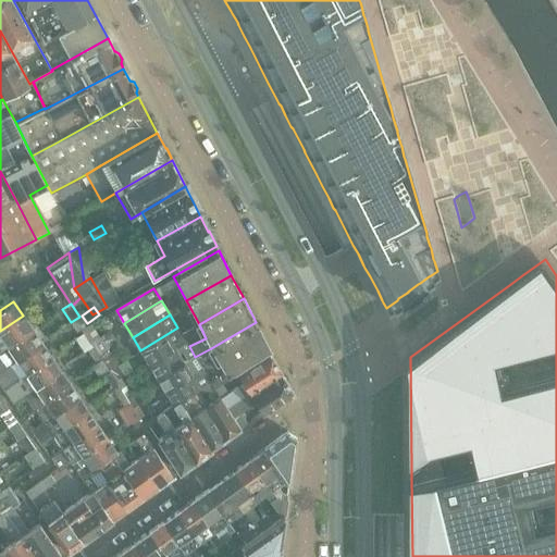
[(0,331),(0,350),(33,330),(23,316),(0,331)]
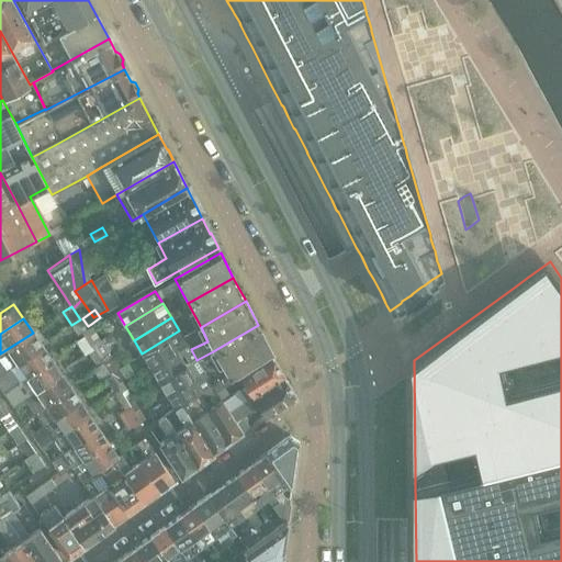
[(213,351),(227,375),(236,372),(269,351),(271,350),(258,325),(213,351)]
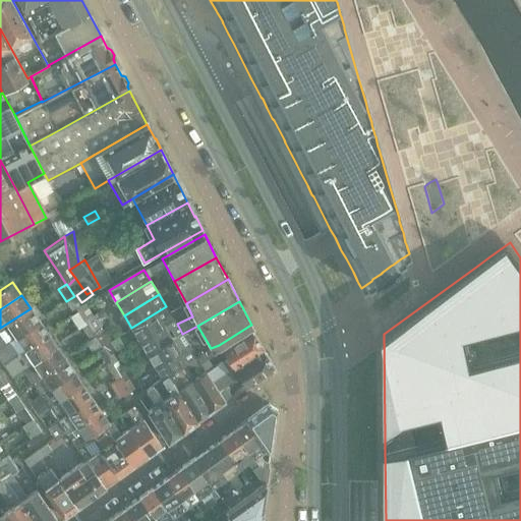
[(87,304),(75,310),(77,312),(72,314),(79,326),(94,315),(88,306),(87,304)]
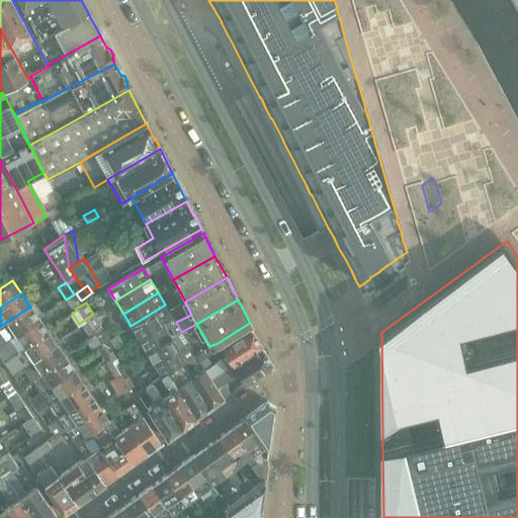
[(165,305),(131,326),(139,339),(173,318),(165,305)]
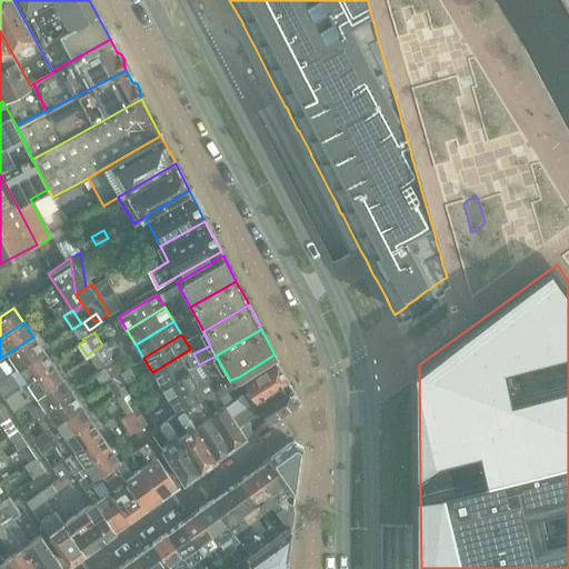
[(33,337),(0,358),(0,379),(6,376),(42,350),(33,337)]
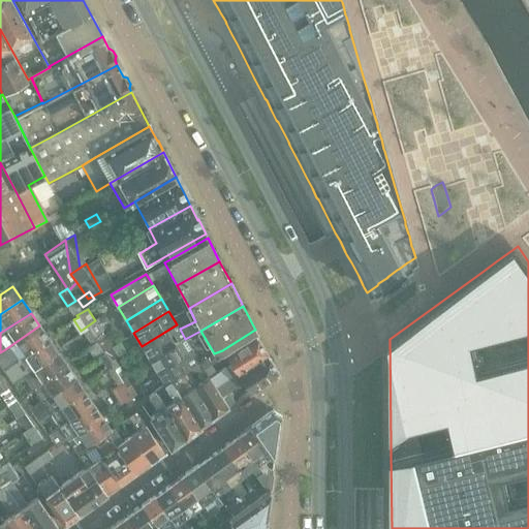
[(95,320),(81,331),(90,343),(104,334),(102,333),(106,324),(101,316),(95,320)]
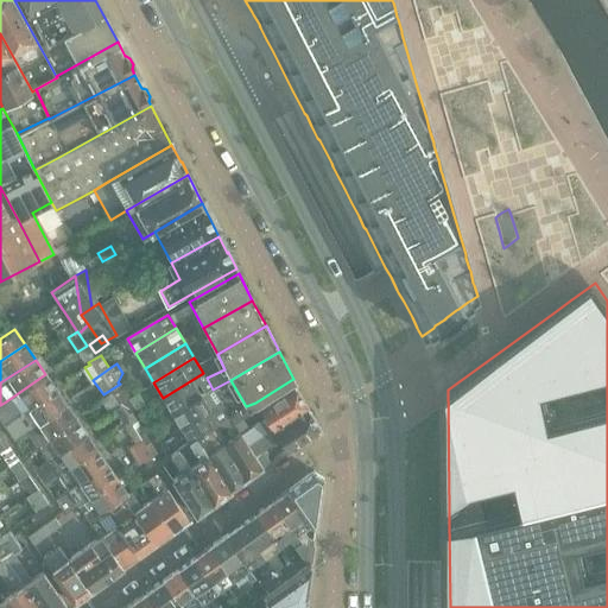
[(203,373),(163,398),(172,412),(211,387),(207,378),(203,373)]
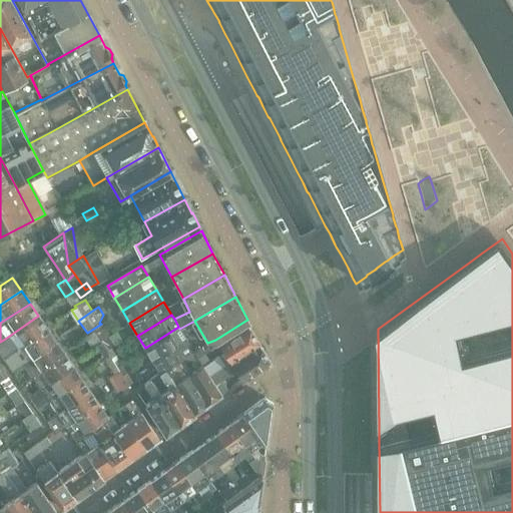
[(38,316),(5,339),(0,342),(0,355),(2,359),(47,328),(38,316)]
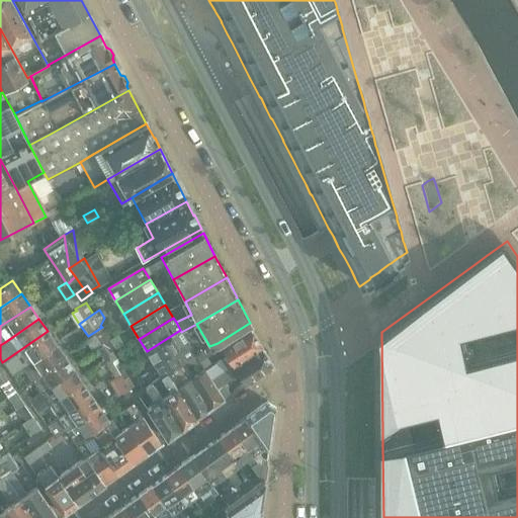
[(102,327),(88,336),(96,349),(106,342),(111,339),(103,328),(102,327)]
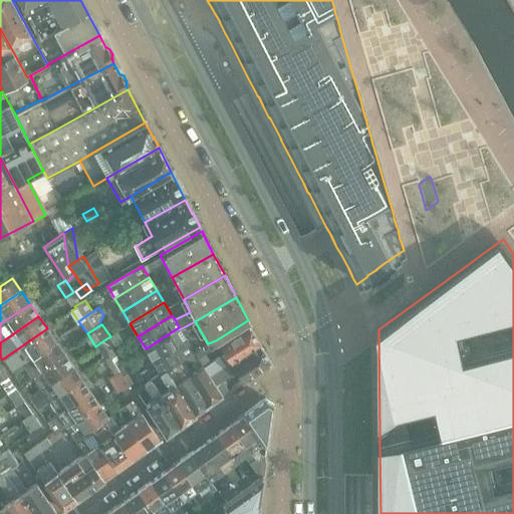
[(210,362),(203,366),(211,378),(218,374),(217,372),(231,364),(230,363),(259,344),(249,325),(219,344),(224,353),(210,362)]
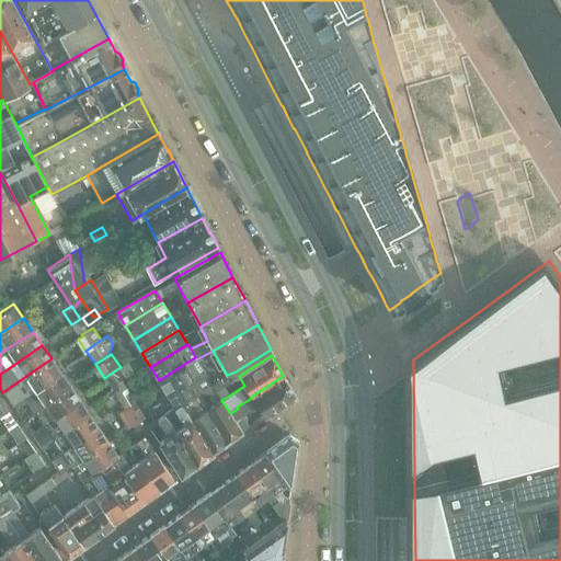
[(195,357),(159,380),(167,393),(204,370),(196,359),(195,357)]
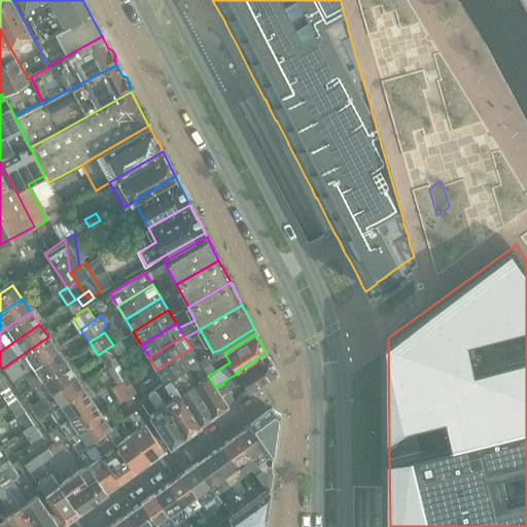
[(2,369),(11,382),(23,374),(57,350),(48,337),(2,369)]
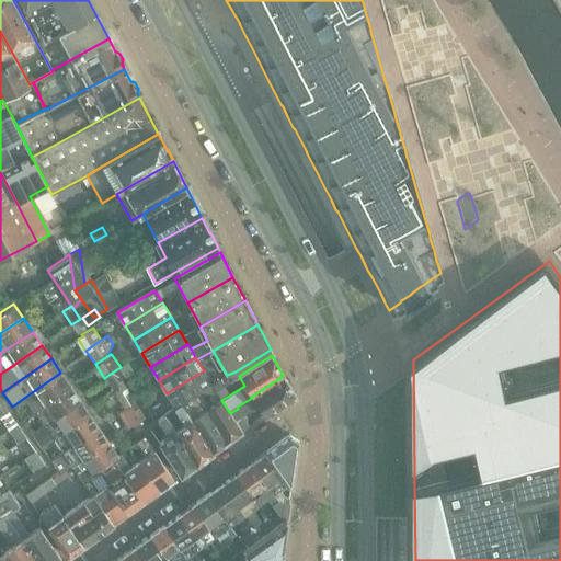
[(115,370),(104,378),(113,391),(124,384),(115,370)]
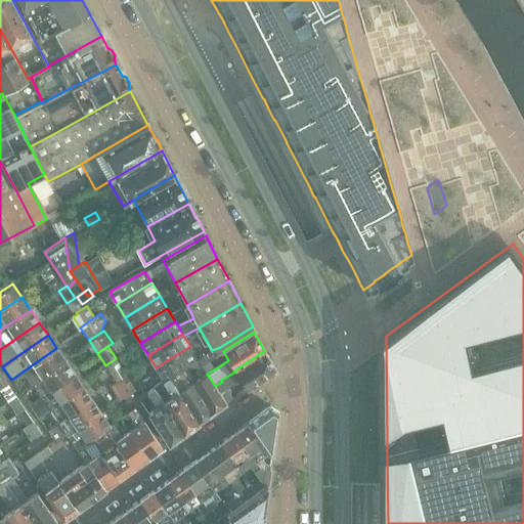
[(190,346),(156,367),(164,381),(199,360),(190,346)]
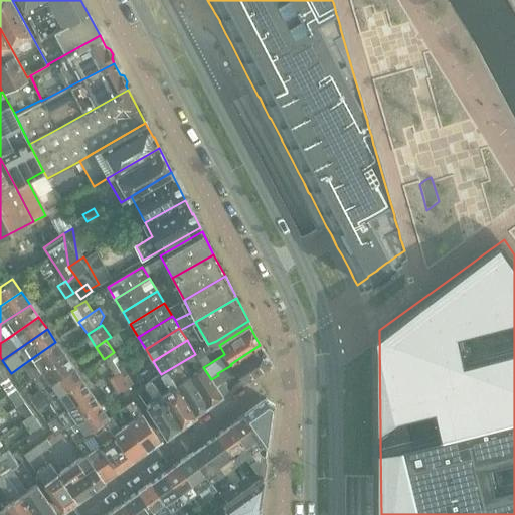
[(55,342),(22,365),(31,378),(64,355),(55,342)]
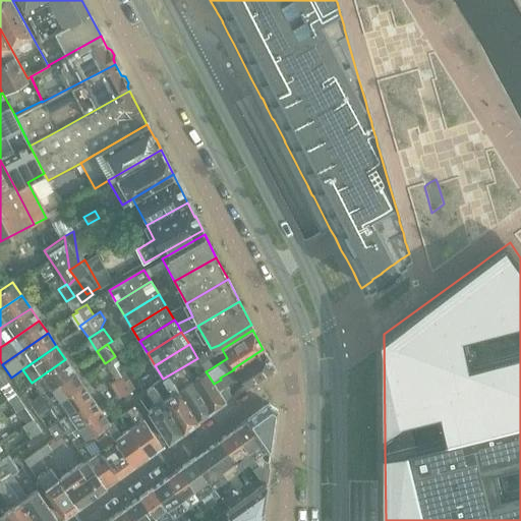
[(245,387),(258,378),(274,367),(263,349),(233,368),(234,369),(220,378),(221,380),(214,384),(224,401),(231,396),(231,395),(245,386),(245,387)]
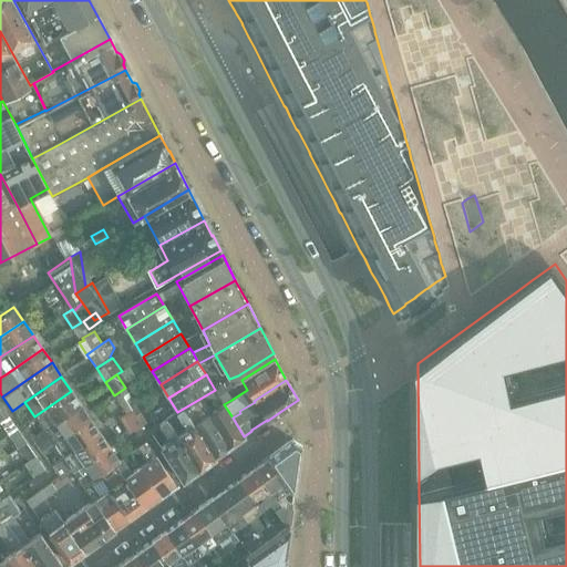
[(125,388),(114,395),(122,409),(134,401),(125,388)]
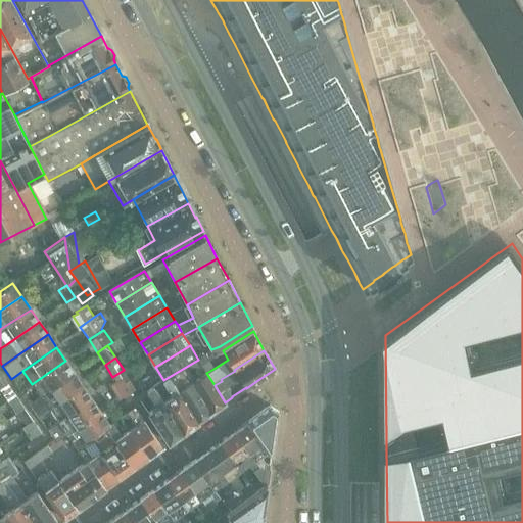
[(65,361),(32,384),(37,391),(40,396),(74,373),(65,361)]
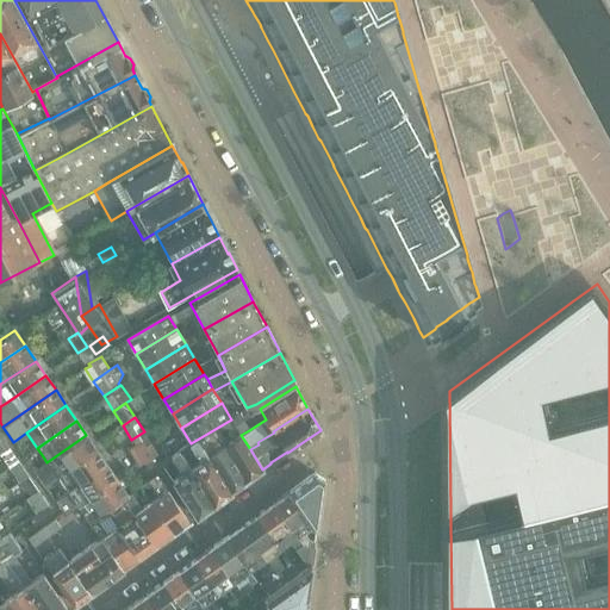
[(144,431),(131,440),(139,452),(151,444),(144,431)]
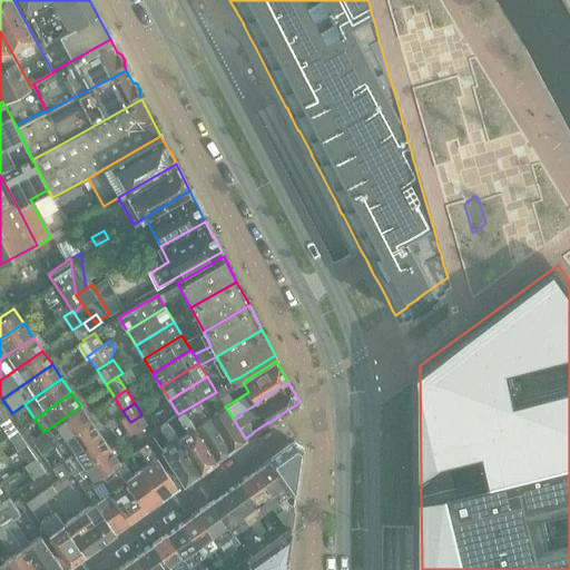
[(80,406),(43,432),(31,441),(41,455),(55,445),(90,421),(80,406)]
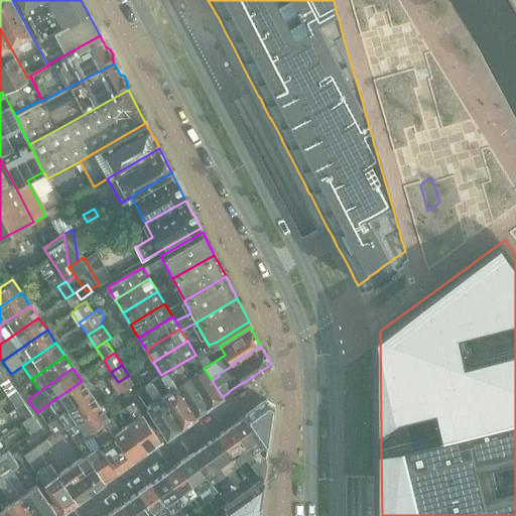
[(204,368),(189,377),(209,406),(222,397),(212,380),(204,368)]
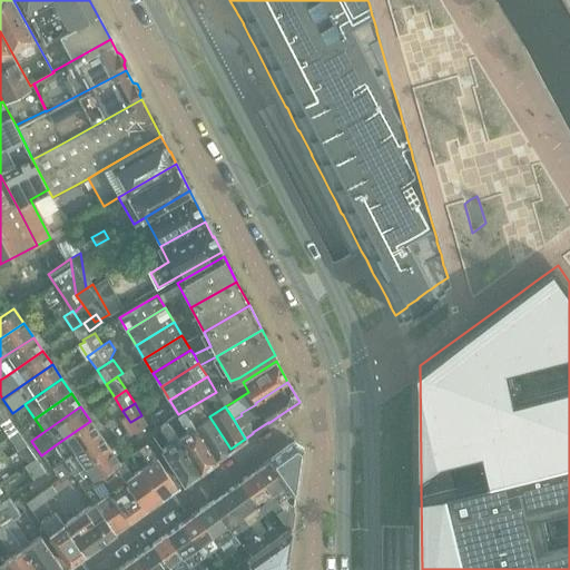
[(188,431),(178,415),(178,414),(167,422),(178,438),(199,471),(216,460),(195,426),(188,431)]
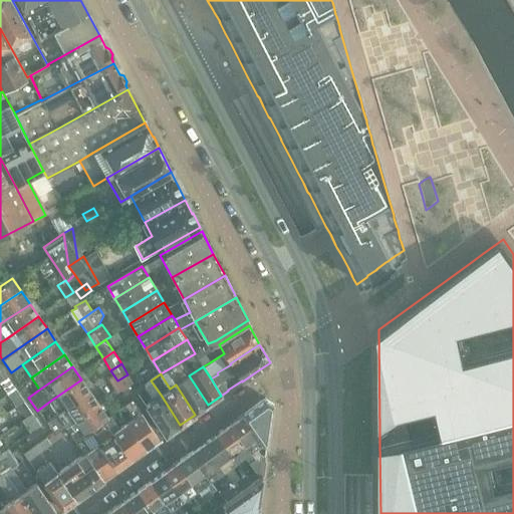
[(121,390),(133,383),(127,374),(117,380),(115,381),(121,390)]
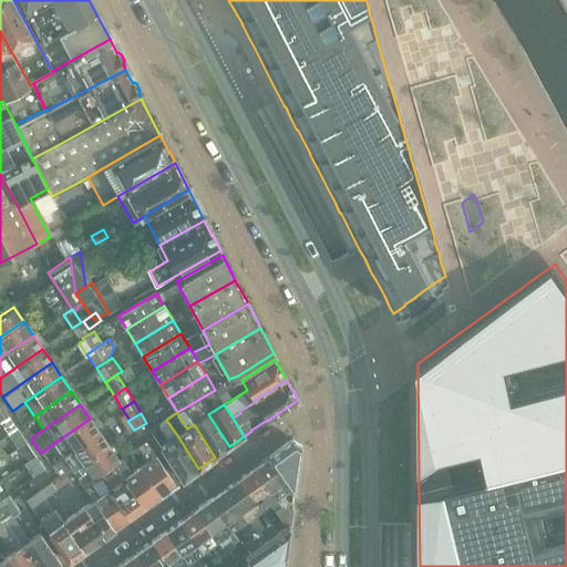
[(208,414),(194,424),(215,457),(229,446),(208,414)]
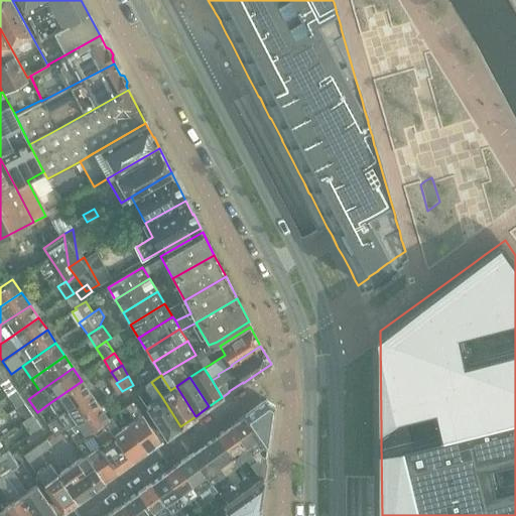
[(7,379),(0,383),(0,385),(8,396),(16,391),(7,379)]
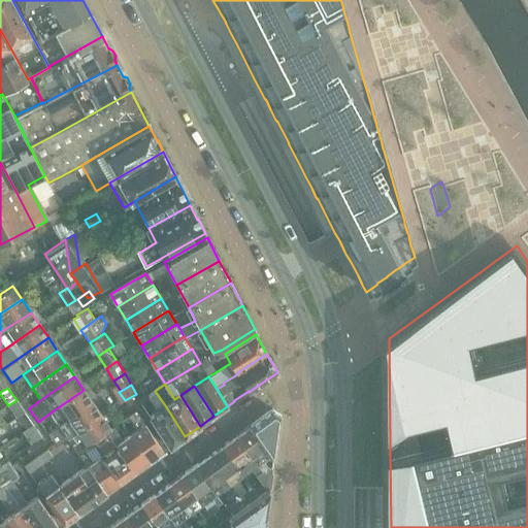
[(51,413),(59,426),(92,402),(84,390),(51,413)]
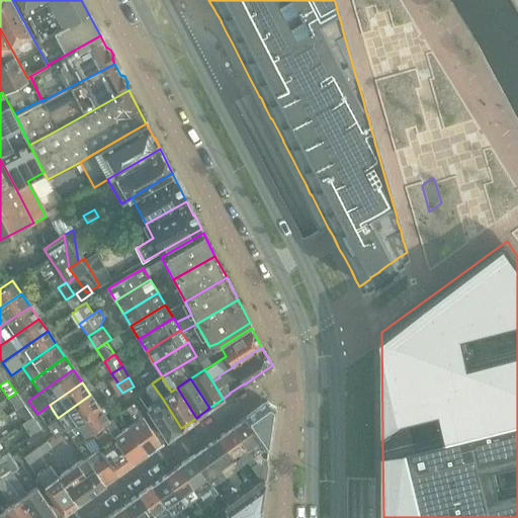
[(152,383),(146,387),(155,403),(147,409),(166,439),(181,428),(162,398),(152,383)]
